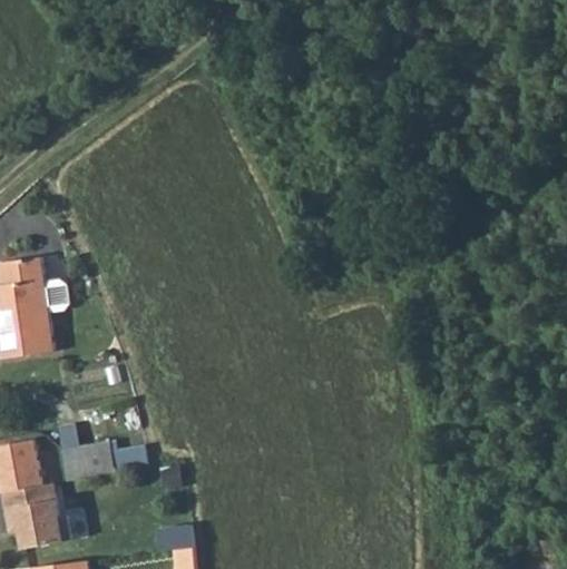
[(40,260),(0,263),(0,273),(3,304),(0,304),(0,361),(51,355),(40,260)]
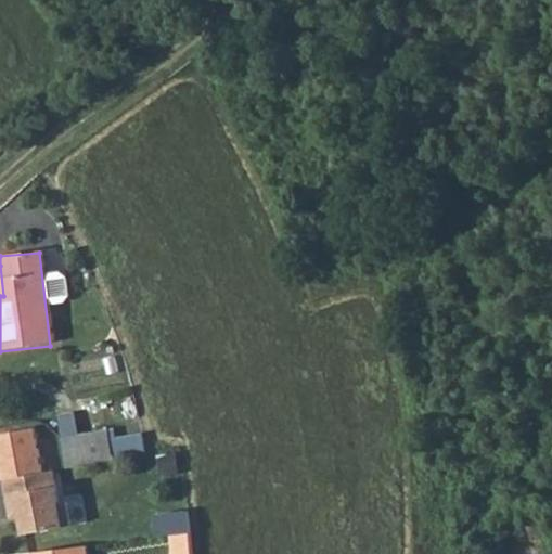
[(47,272),(50,300),(68,297),(65,270),(47,272)]
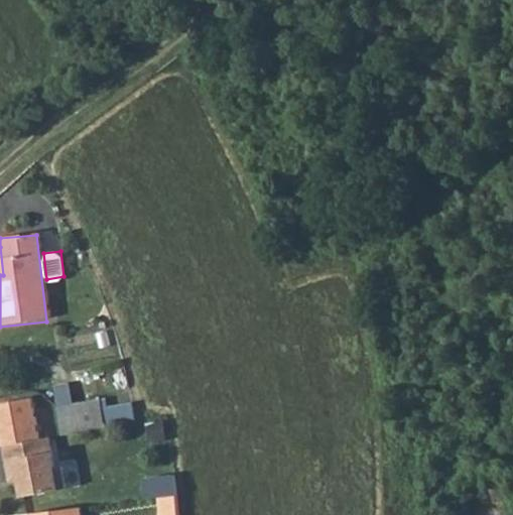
[(0,444),(1,444),(36,439),(28,397),(0,401),(0,444)]
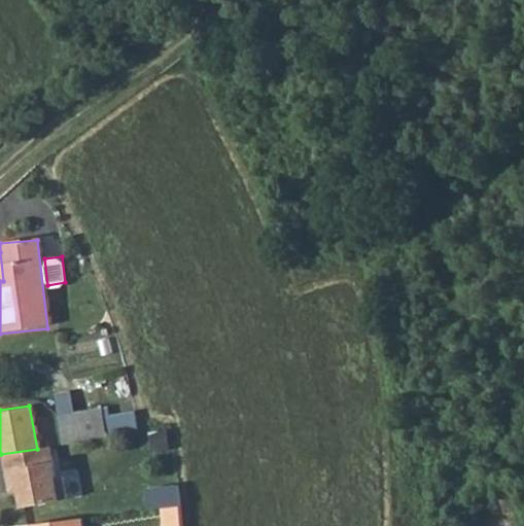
[(58,416),(62,444),(105,436),(102,422),(100,410),(58,416)]
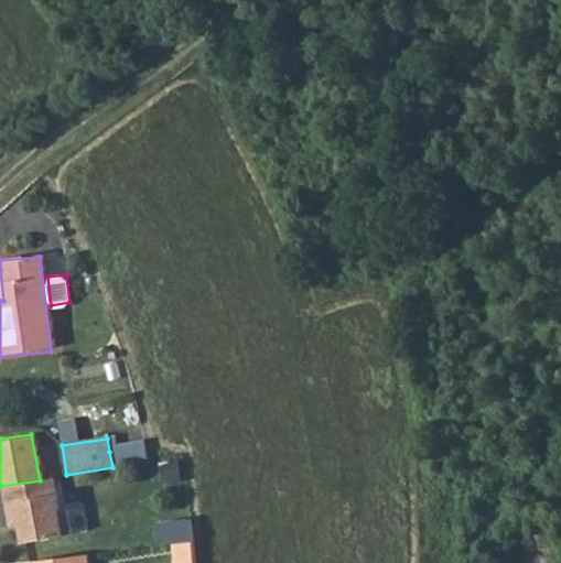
[(141,446),(112,451),(118,466),(146,461),(141,446)]
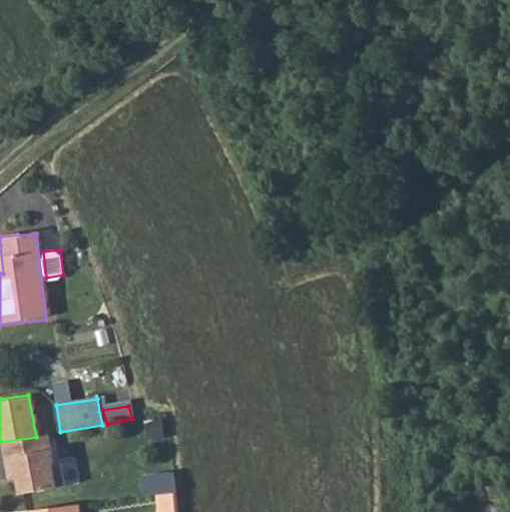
[(36,437),(1,442),(6,478),(16,477),(20,492),(64,485),(60,463),(52,464),(47,435),(36,437)]
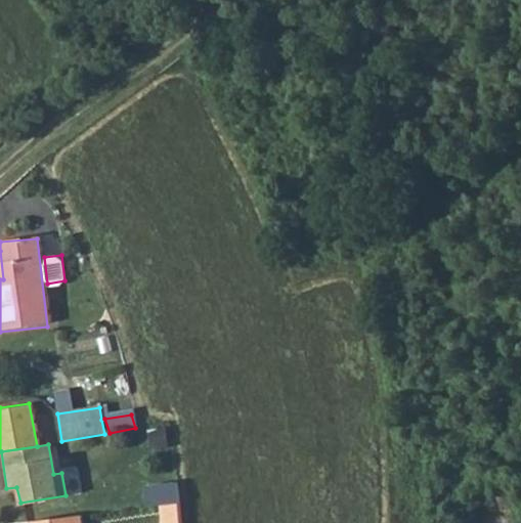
[(179,522),(178,512),(177,503),(159,505),(161,522),(179,522)]
